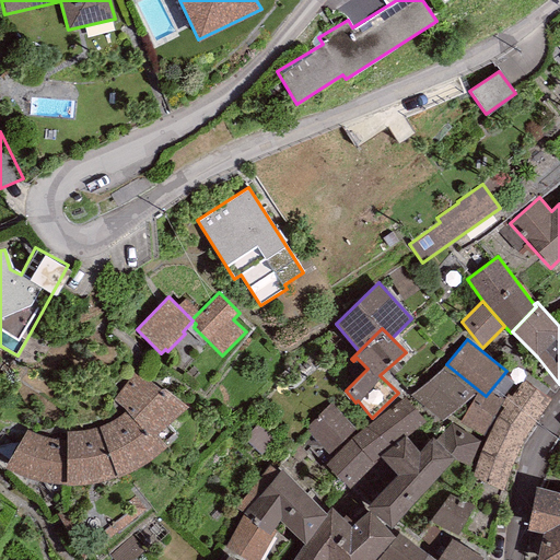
[(444,368),(409,395),(442,421),(474,394),(444,368)]
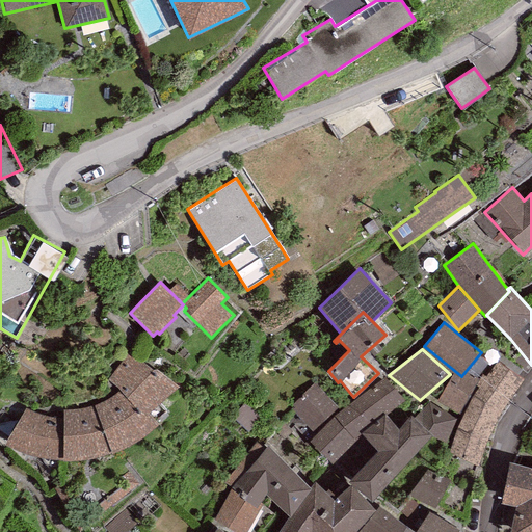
[(72,409),(63,409),(62,417),(58,417),(53,417),(46,416),(38,414),(31,410),(25,408),(4,443),(6,445),(10,447),(21,452),(30,455),(41,457),(61,460),(72,460),(79,460),(94,457),(104,456),(115,453),(124,448),(134,443),(142,439),(149,433),(158,424),(149,414),(179,386),(156,369),(153,370),(129,351),(108,380),(120,391),(116,393),(112,396),(107,398),(100,402),(95,404),(87,406),(79,408),(72,409)]
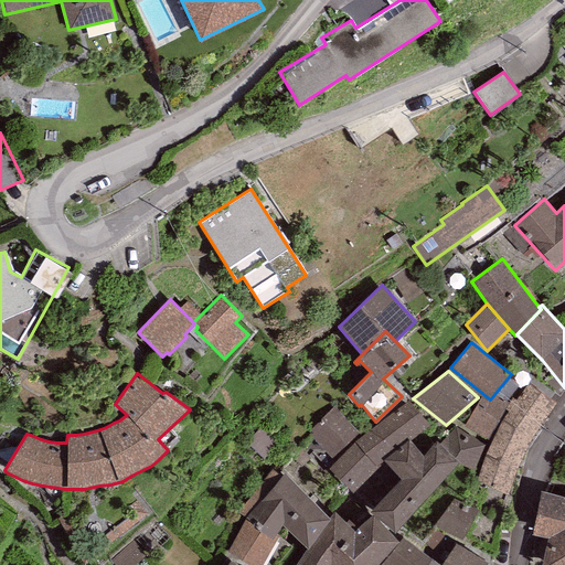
[(505,493),(516,469),(532,437),(557,402),(526,382),(502,418),(486,454),(476,480),(505,493)]
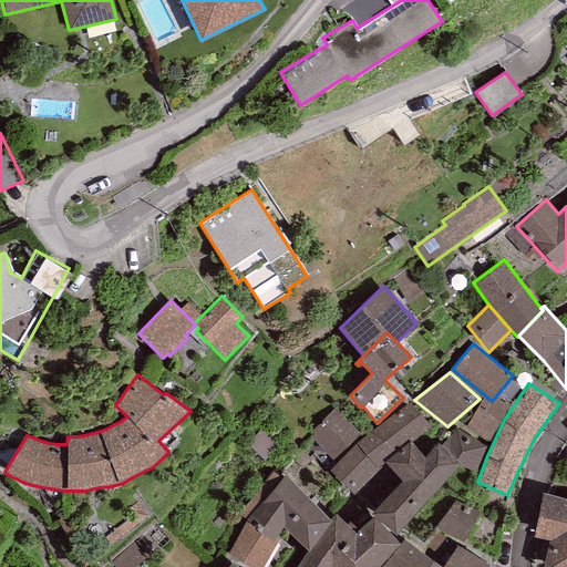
[(490,441),(511,404),(496,395),(493,403),(483,398),(466,428),(490,441)]
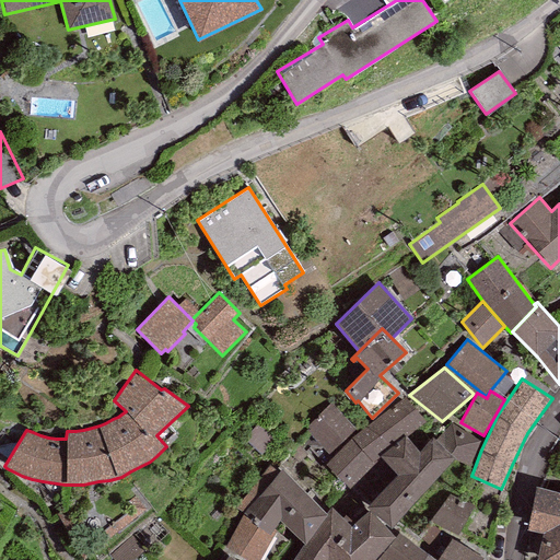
[(405,396),(351,439),(373,462),(376,458),(380,456),(380,457),(407,436),(427,420),(405,396)]
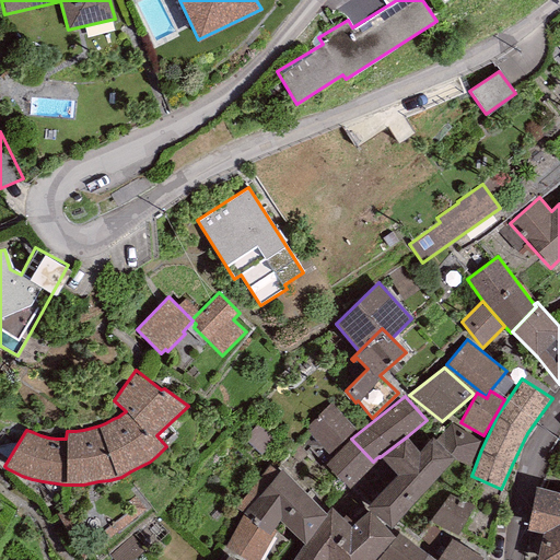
[(356,430),(330,403),(305,427),(329,453),(356,430)]
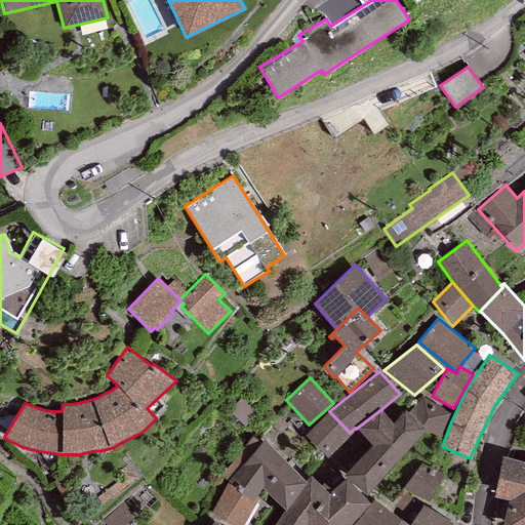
[(423,397),(408,413),(404,410),(394,421),(381,409),(356,429),(372,446),(344,475),(366,494),(423,429),(438,438),(449,412),(423,397)]
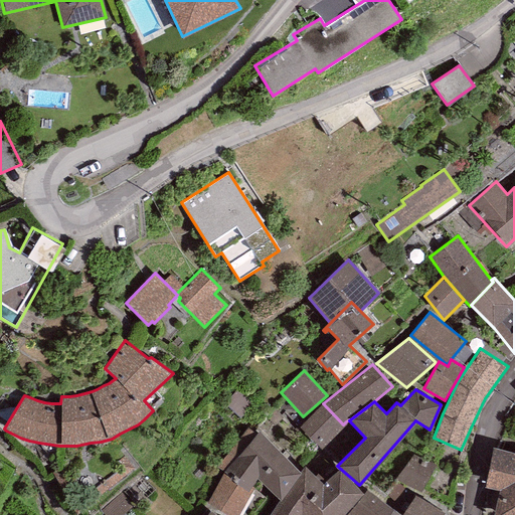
[(343,424),(323,403),(299,426),(321,450),(347,423),(346,421),(343,424)]
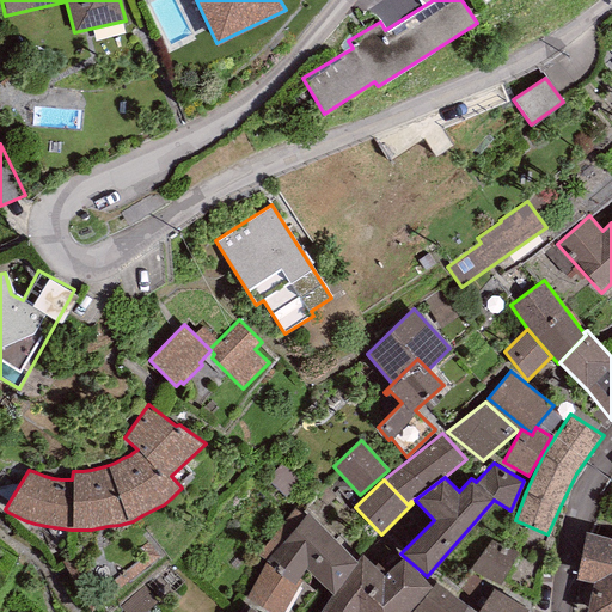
[(299,577),(305,570),(331,593),(356,560),(307,513),(304,518),(294,509),(257,554),(265,561),(246,597),(271,611),(283,611),(303,581),(299,577)]
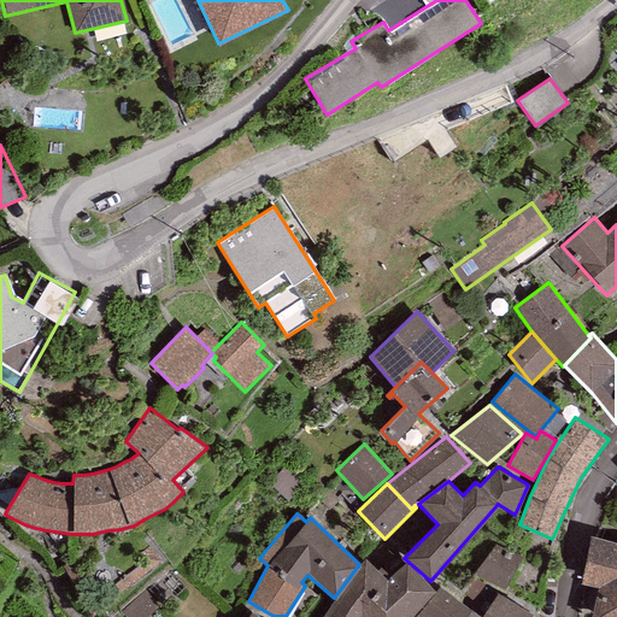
[(616,616),(616,541),(591,536),(580,582),(599,587),(592,616),(616,616)]
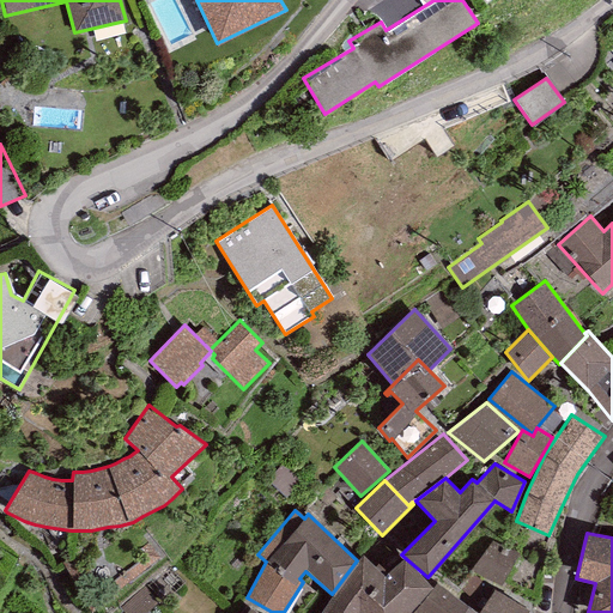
[(519,553),(492,540),(471,570),(501,586),(519,553)]
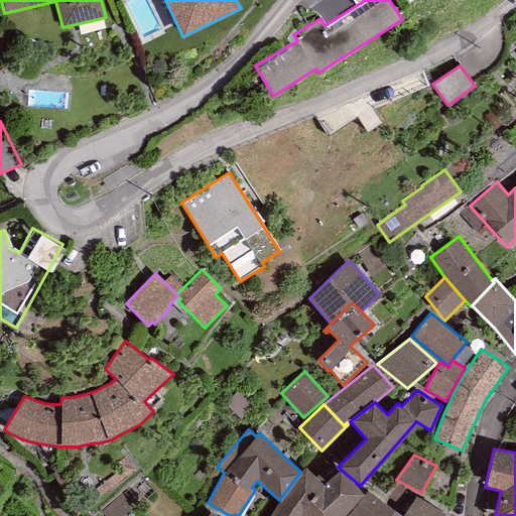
[(279,500),(299,515),(344,515),(364,494),(340,469),(324,484),(304,467),(300,472),(279,500)]
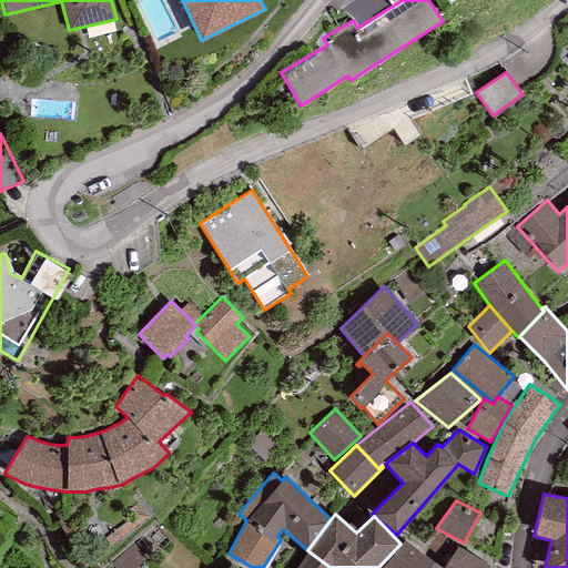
[(440,567),(405,539),(403,545),(383,567),(440,567)]
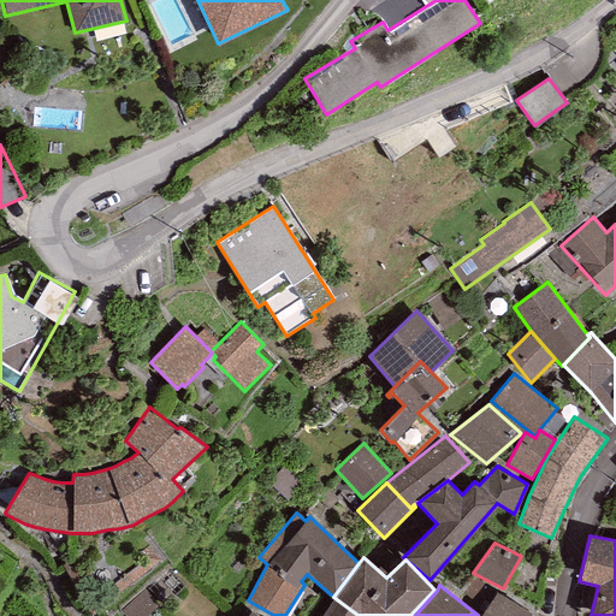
[(148,615),(160,606),(146,590),(119,611),(123,615),(148,615)]
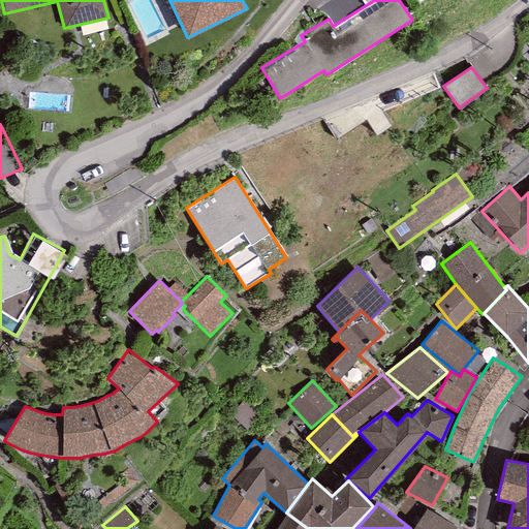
[(426,508),(412,528),(454,528),(456,526),(426,508)]
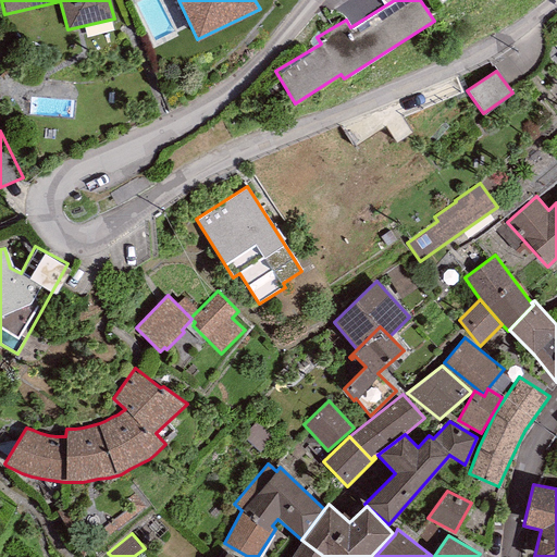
[(323,556),(301,540),(289,556),(323,556)]
